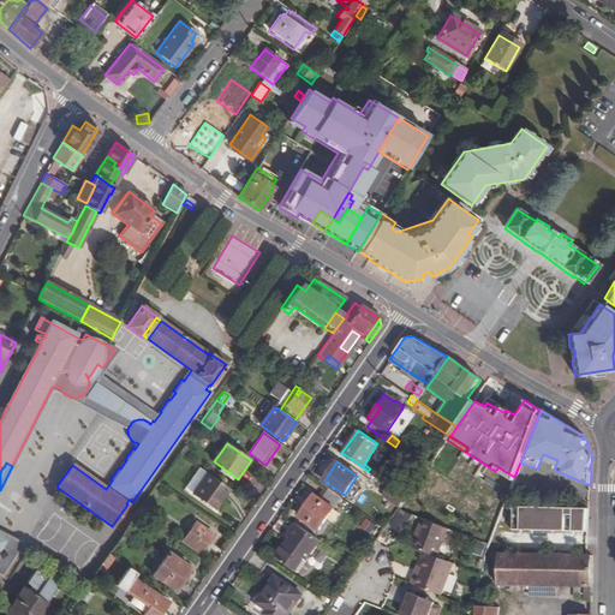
[(513,482),(514,477),(499,467),(495,471),(513,482)]
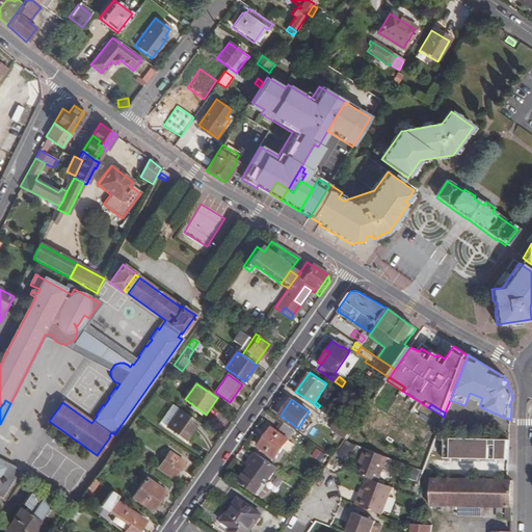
[(167,426),(184,439),(196,421),(179,409),(167,426)]
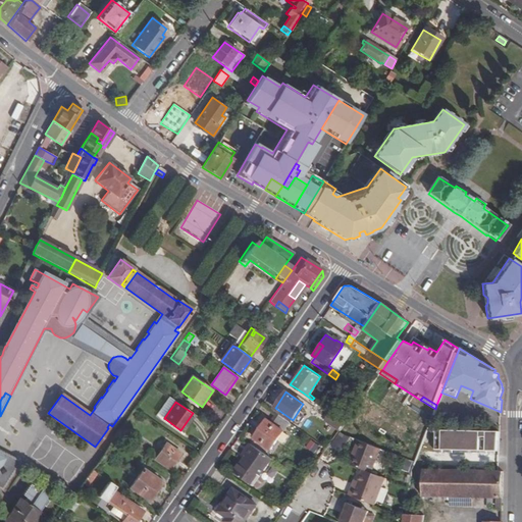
[(329,412),(325,419),(340,429),(341,428),(345,423),(329,412)]
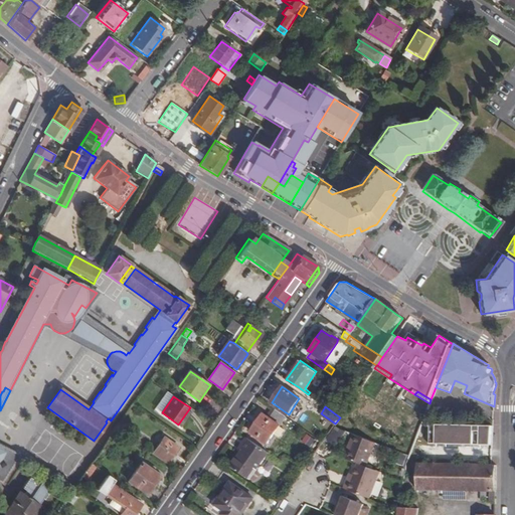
[(251,433),(268,445),(287,416),(277,409),(271,418),(264,413),(251,433)]
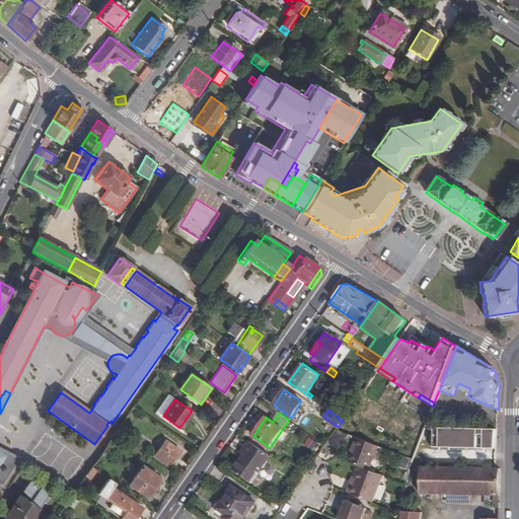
[(434,447),(496,448),(497,428),(435,428),(434,447)]
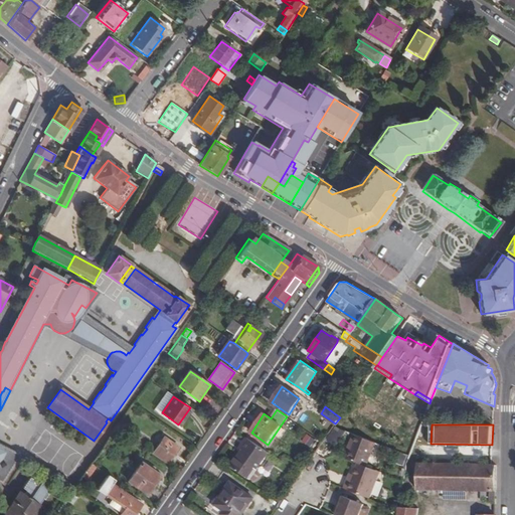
[(311,448),(316,440),(307,434),(303,442),(311,448)]
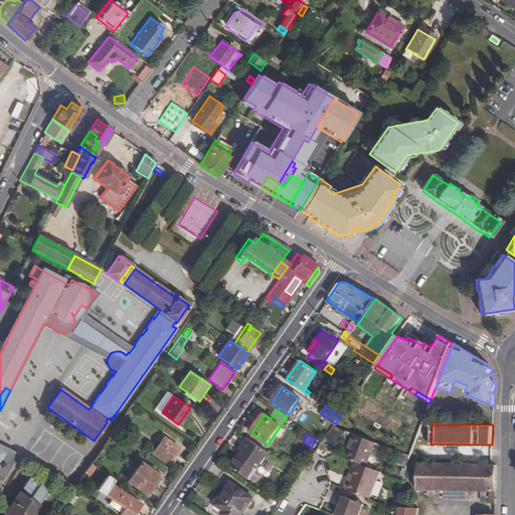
[(366,467),(376,443),(366,439),(354,434),(350,443),(352,444),(350,449),(346,459),(358,464),(366,467)]
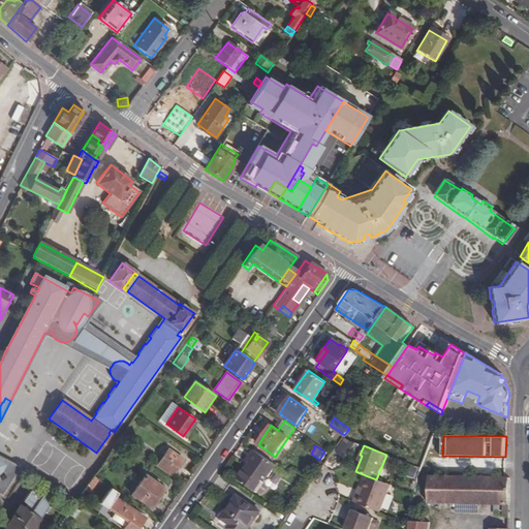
[(238,479),(254,491),(260,480),(265,483),(276,465),(252,449),(246,460),(249,463),(252,465),(250,467),(247,465),(238,479)]
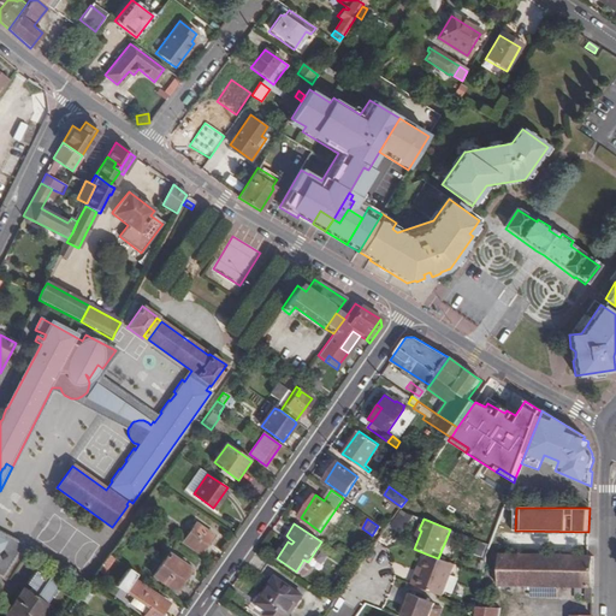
[(184,543),(200,555),(213,535),(197,525),(184,543)]
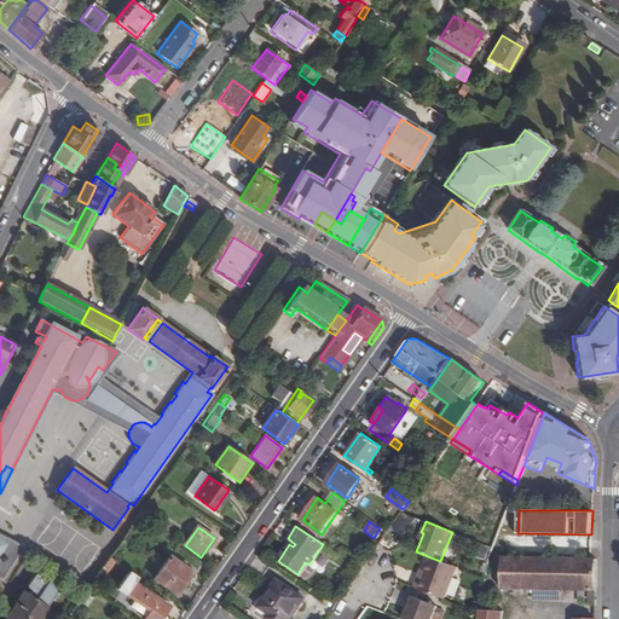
[(0,580),(1,582),(19,553),(7,545),(10,543),(0,537),(0,580)]
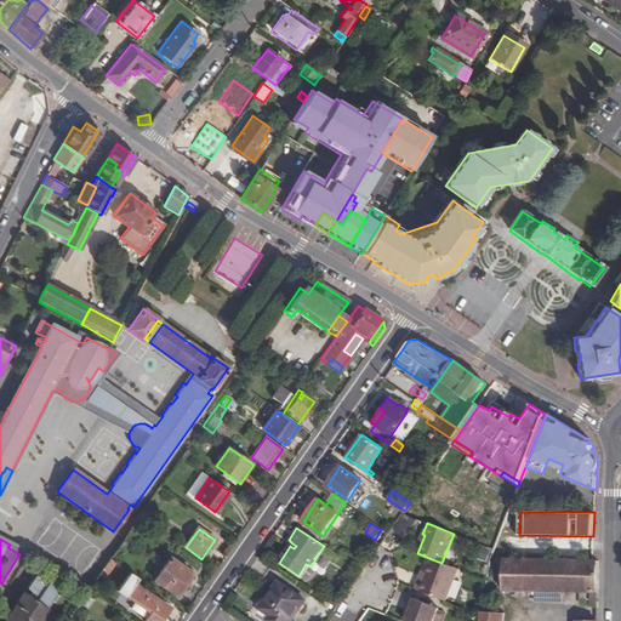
[(477,559),(488,563),(493,550),(482,546),(477,559)]
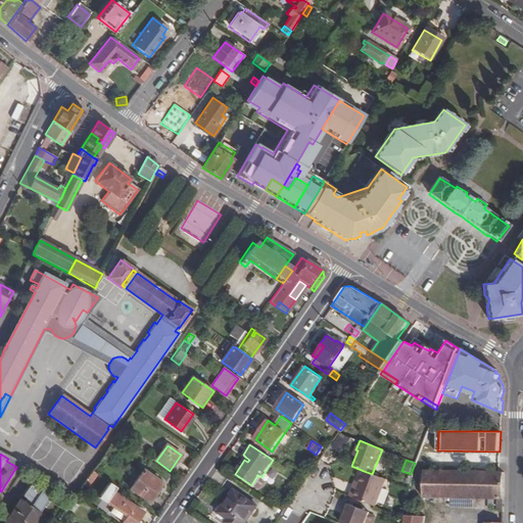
[(84,483),(89,487),(97,474),(92,471),(84,483)]
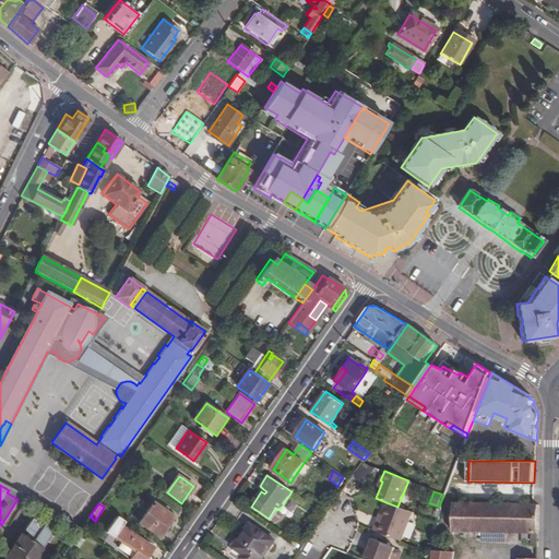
[(139,523),(158,537),(173,516),(153,503),(139,523)]
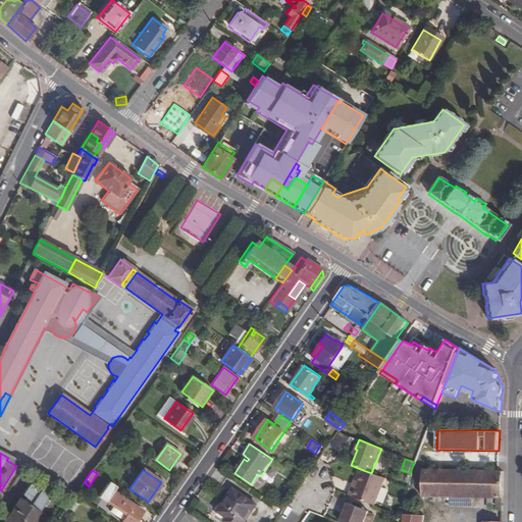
[(385,478),(371,473),(363,470),(361,473),(383,482),(385,478)]
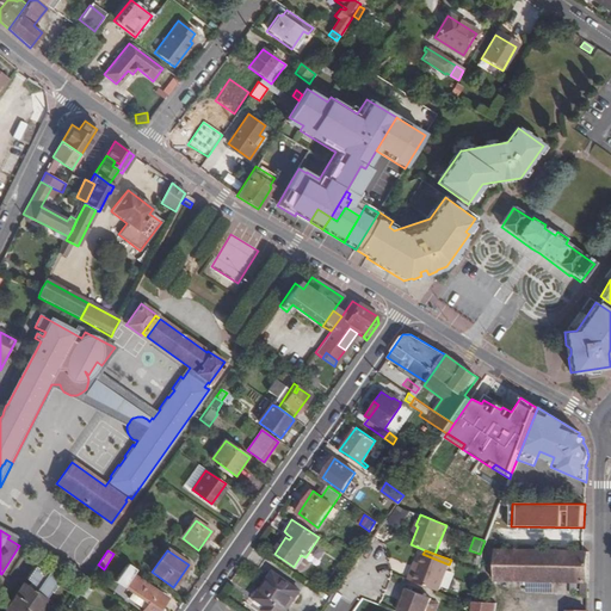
[(581,584),(590,584),(590,553),(582,551),(495,550),(494,586),(503,586),(503,582),(525,582),(525,587),(526,587),(526,582),(550,582),(581,584)]
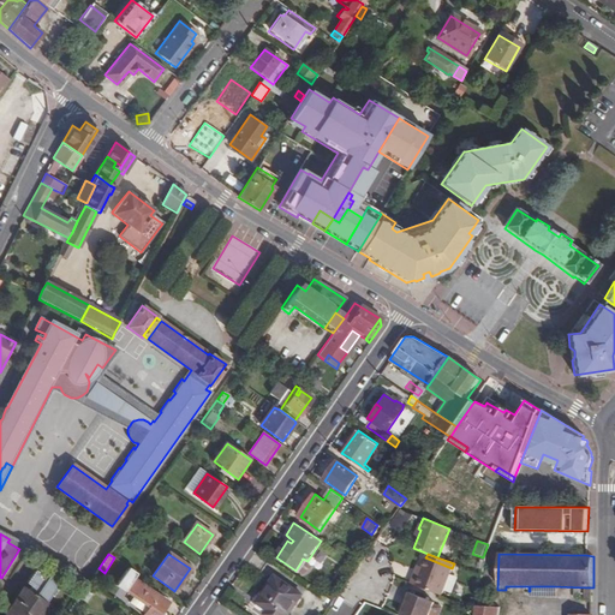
[(442,596),(452,568),(425,557),(422,568),(421,572),(417,569),(411,584),(442,596)]
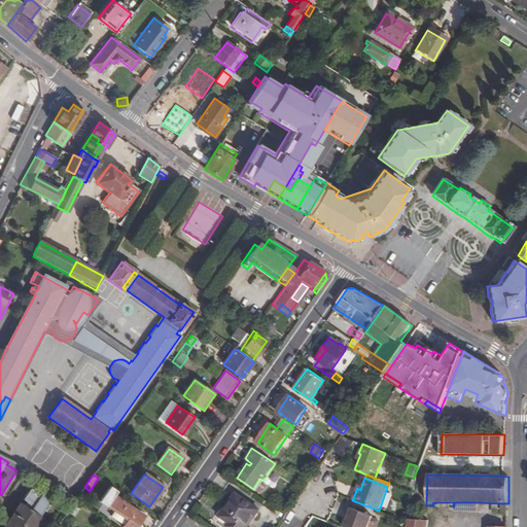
[(253,489),(256,491),(264,481),(259,479),(253,489)]
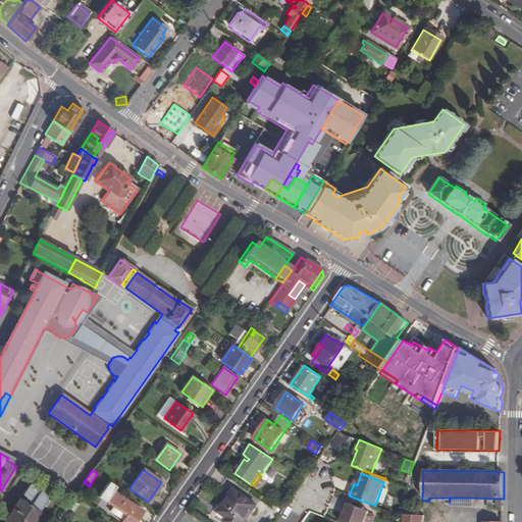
[(122,521),(136,521),(144,512),(114,491),(116,487),(109,482),(100,494),(107,500),(108,500),(128,514),(122,521)]
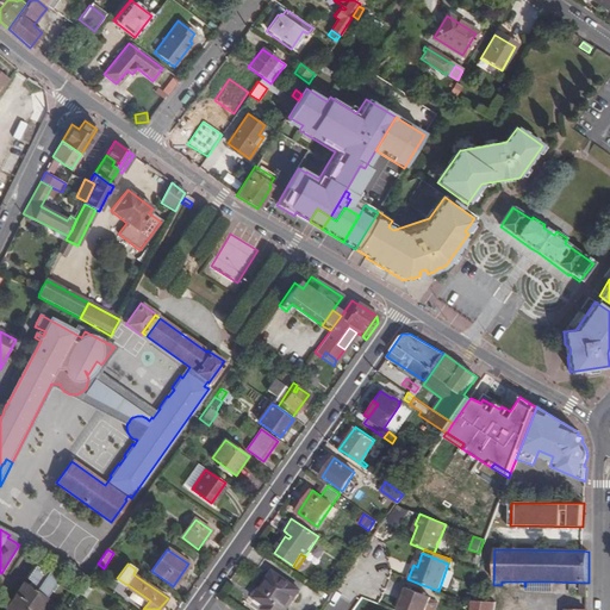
[(6,609),(41,609),(48,602),(45,601),(50,595),(54,597),(61,586),(37,570),(27,582),(32,585),(30,589),(25,585),(13,603),(8,599),(4,607),(7,609),(6,609)]
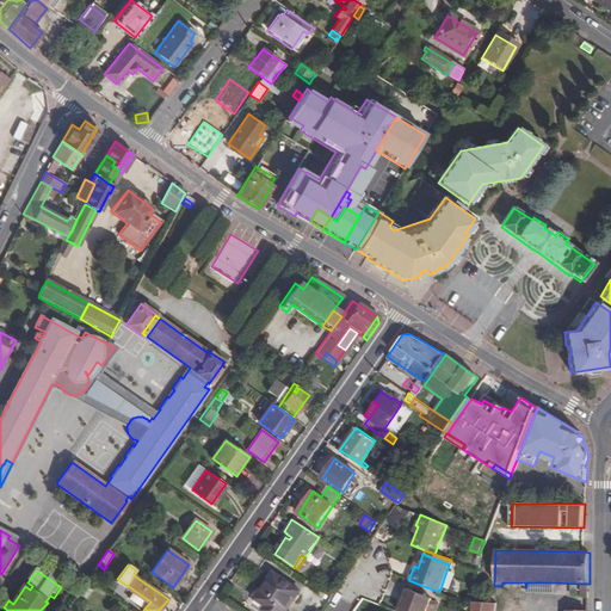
[(271,610),(285,610),(300,591),(272,572),(254,598),(266,606),(272,610),(271,610)]
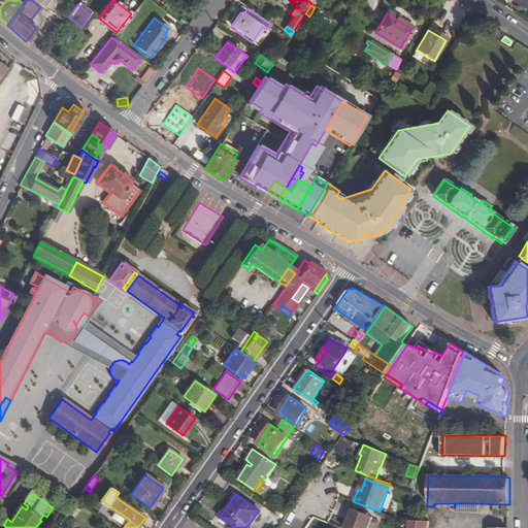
[(75,501),(71,506),(77,510),(80,505),(75,501)]
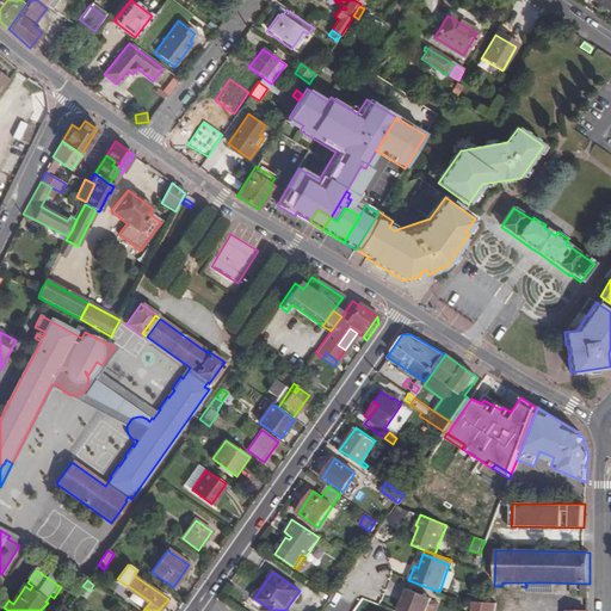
[(389,582),(386,593),(399,598),(402,587),(389,582)]
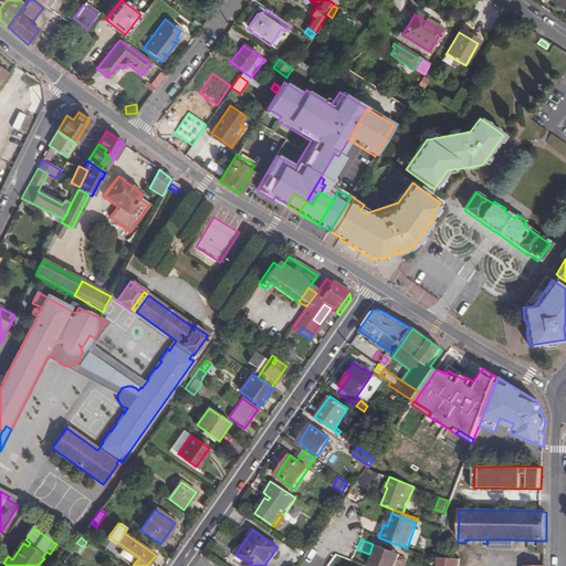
[(488,544),(488,548),(510,548),(510,540),(488,540),(488,544)]
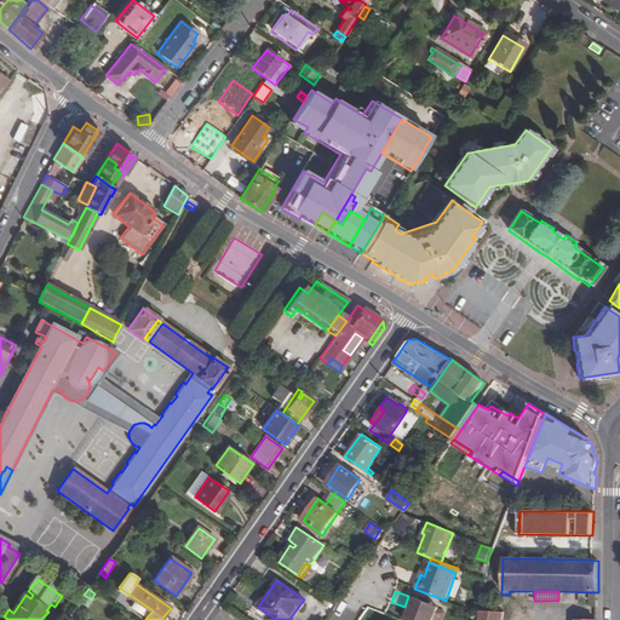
[(75,607),(82,612),(91,600),(84,595),(80,600),(79,603),(75,607)]
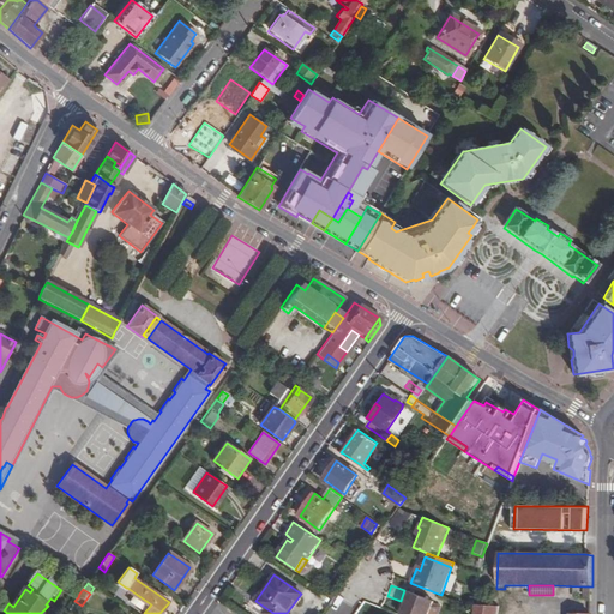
[(428,613),(434,601),(407,591),(403,600),(407,601),(401,613),(428,613)]
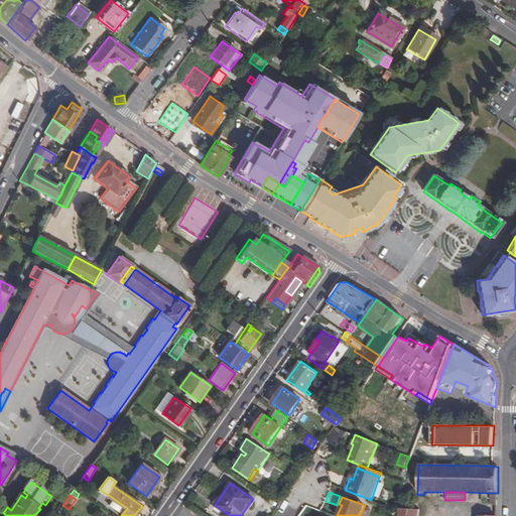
[(398,515),(418,515),(419,510),(413,508),(414,501),(401,499),(398,515)]
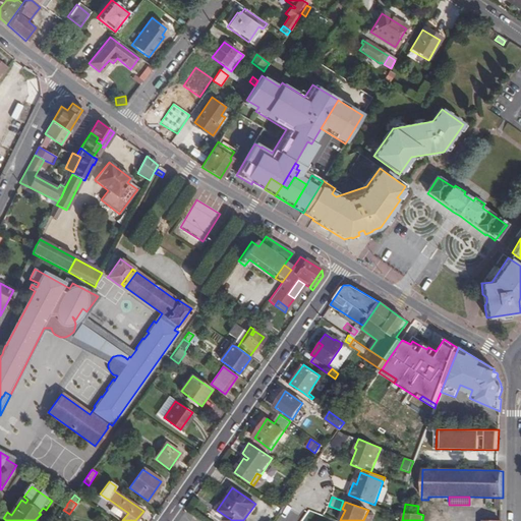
[(63,510),(57,519),(59,520),(63,520),(69,514),(63,510)]
